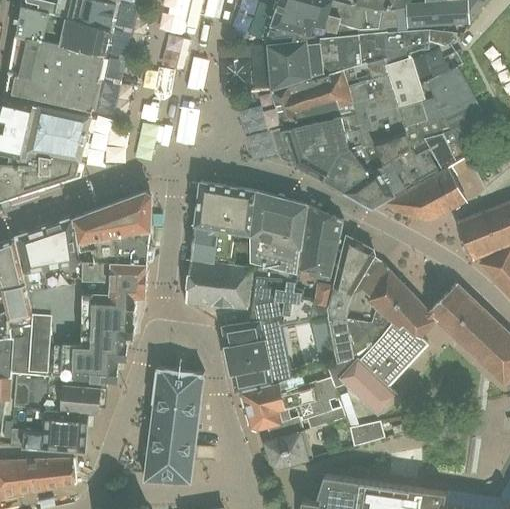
[(110,29),(116,5),(95,0),(24,0),(24,2),(24,3),(38,6),(37,11),(110,29)]
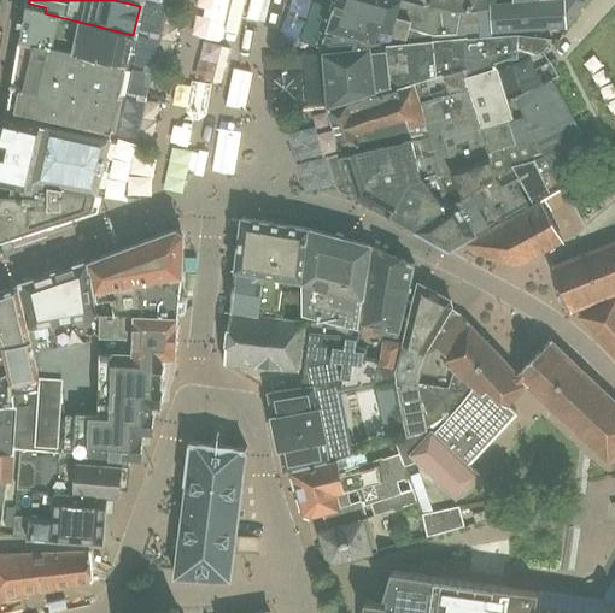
[(469,35),(476,35),(475,15),(458,16),(422,9),(392,0),(337,0),(318,52),(323,53),(429,45),(429,39),(469,35)]
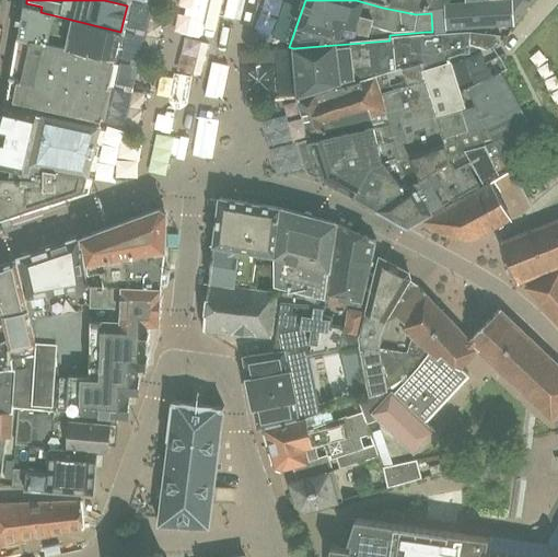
[(416,13),(425,13),(428,7),(440,13),(445,0),(361,0),(384,6),(416,13)]
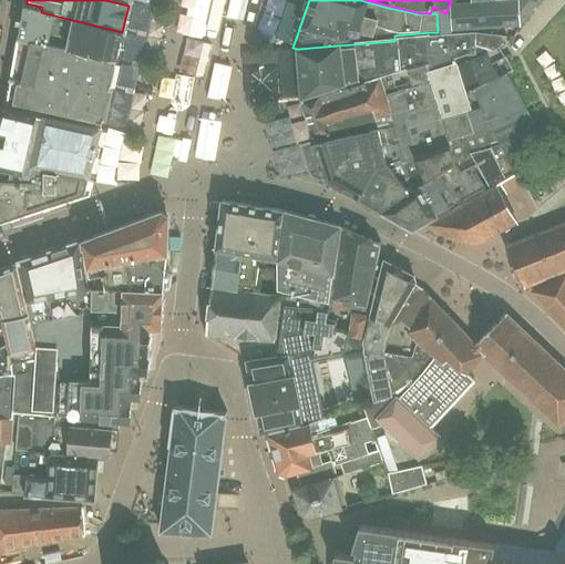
[(450,34),(515,30),(533,10),(540,0),(521,0),(521,1),(524,3),(483,6),(482,3),(475,4),(475,7),(448,8),(450,34)]
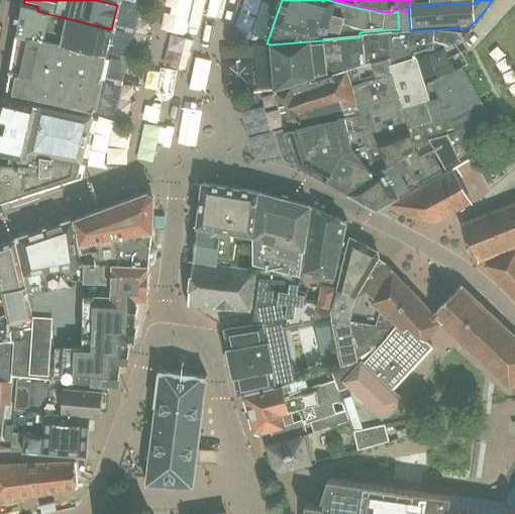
[(105,56),(111,29),(37,11),(38,6),(24,3),(24,2),(21,1),(15,38),(45,41),(105,56)]
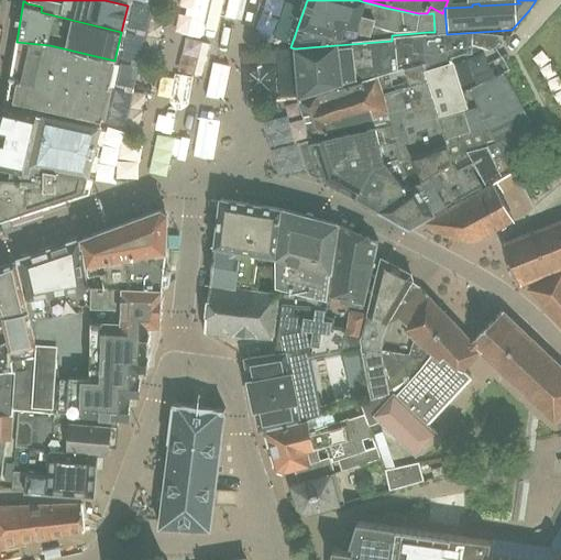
[(502,39),(470,35),(470,48),(486,53),(494,50),(499,42),(502,39)]
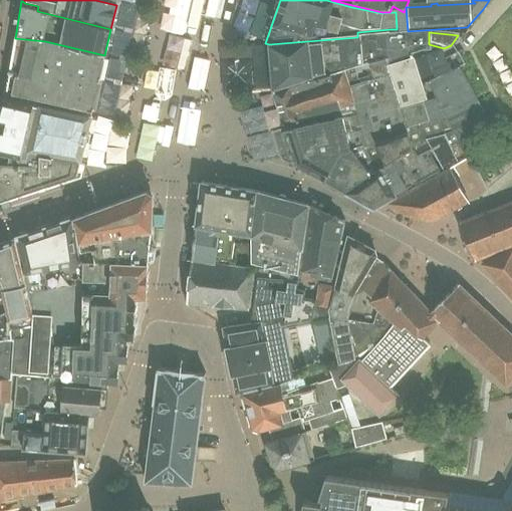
[(429,51),(428,33),(387,35),(268,46),(272,90),(309,78),(310,82),(342,72),(369,63),(382,60),(386,68),(412,60),(411,56),(417,54),(417,47),(422,46),(423,53),(429,51)]
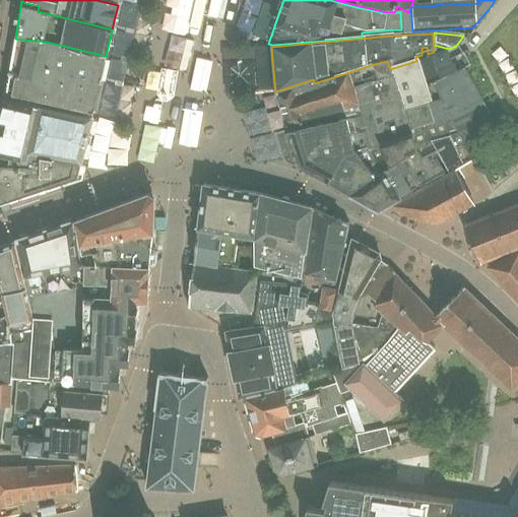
[(101,80),(106,56),(46,42),(15,39),(14,39),(7,76),(44,84),(47,68),(101,80)]
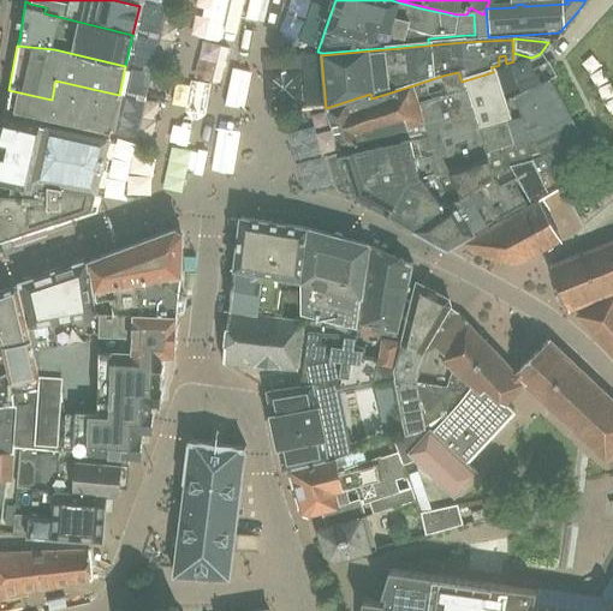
[(477,130),(462,82),(458,72),(442,76),(410,87),(372,99),(361,102),(327,111),(338,150),(391,136),(390,135),(418,126),(421,133),(436,131),(440,141),(477,130)]
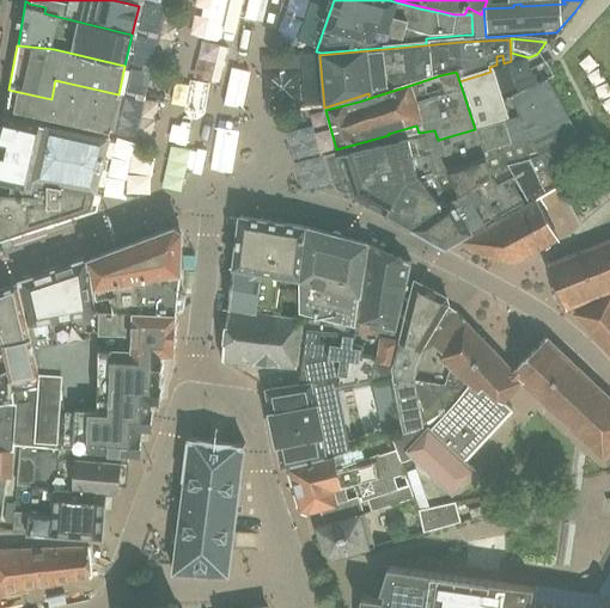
[(459,81),(475,129),(501,122),(506,120),(490,72),(459,81)]
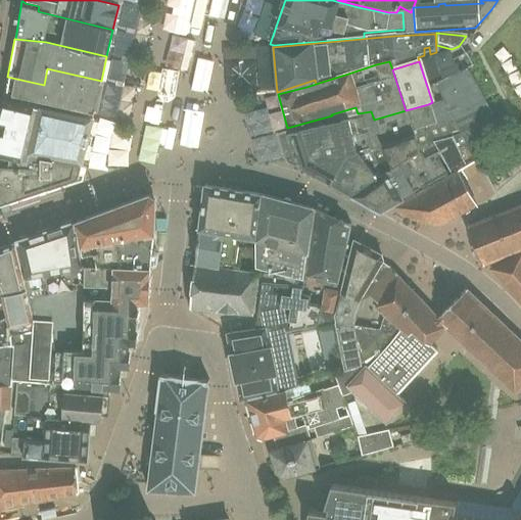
[(44,85),(7,77),(4,95),(94,114),(101,81),(47,68),(44,85)]
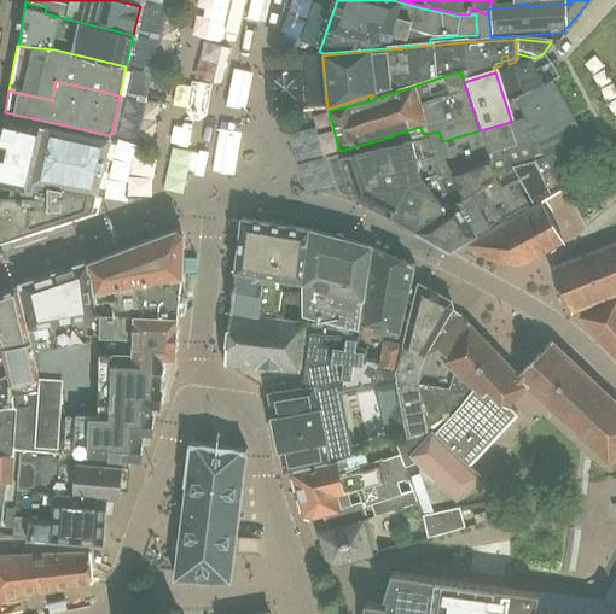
[(524,124),(544,159),(582,144),(573,123),(569,118),(551,82),(512,101),(524,124)]
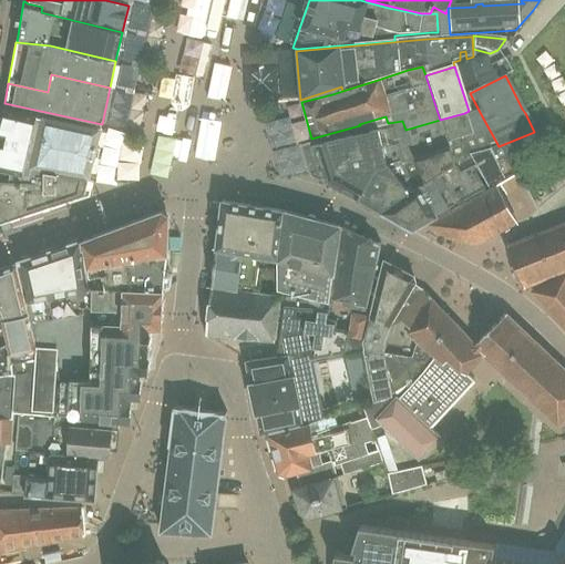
[(88,180),(99,131),(42,118),(42,119),(4,110),(0,130),(0,182),(43,184),(43,173),(88,180)]
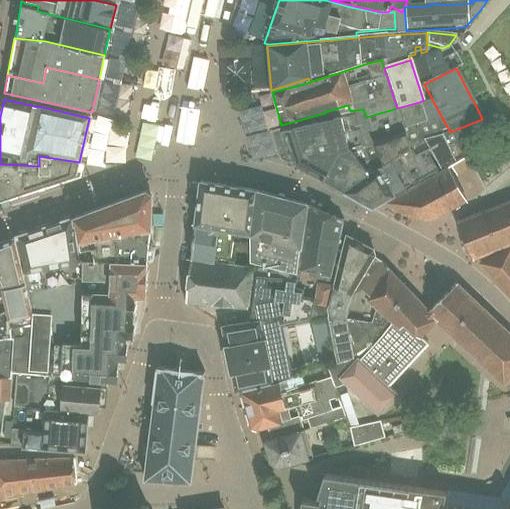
[(409,144),(421,140),(450,132),(434,103),(420,107),(419,102),(397,108),(366,117),(363,109),(350,111),(351,116),(282,130),(269,132),(277,158),(280,161),(284,163),(288,164),(292,164),(294,163),(300,169),(342,192),(368,175),(398,159),(410,150),(409,144)]
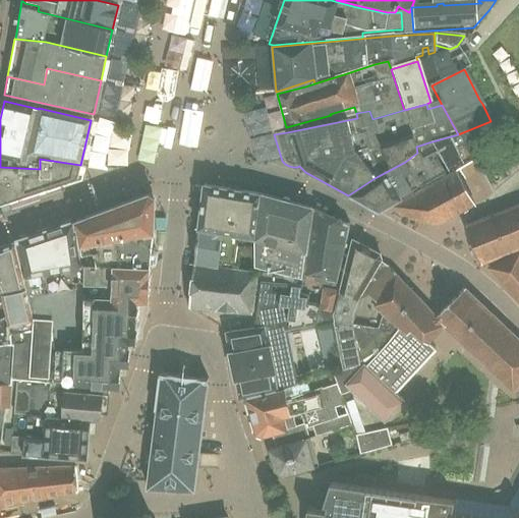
[(491,121),(458,134),(428,142),(435,155),(431,157),(430,156),(415,164),(417,169),(411,173),(405,162),(375,178),(348,195),(378,213),(392,206),(391,203),(448,172),(449,174),(471,162),(463,145),(497,131),(491,121)]
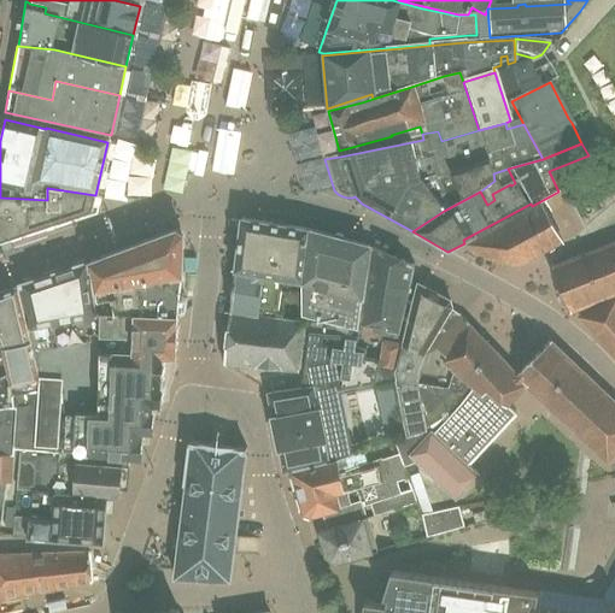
[(515,183),(508,169),(493,174),(495,181),(480,192),(487,205),(495,200),(492,194),(510,184),(511,186),(515,183)]
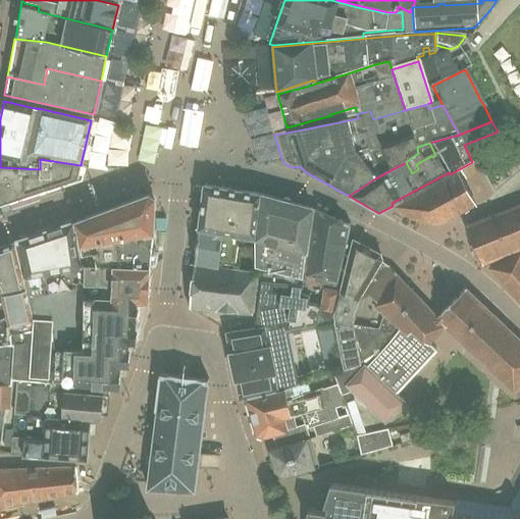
[(0,205),(78,179),(81,165),(40,159),(40,169),(0,167),(0,205)]
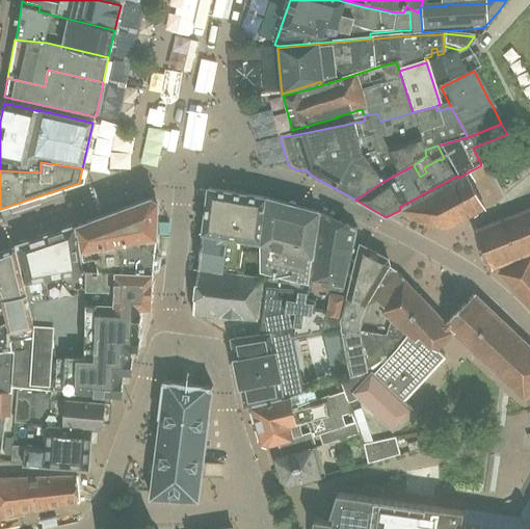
[(487,175),(483,165),(482,166),(469,174),(473,183),(487,175)]
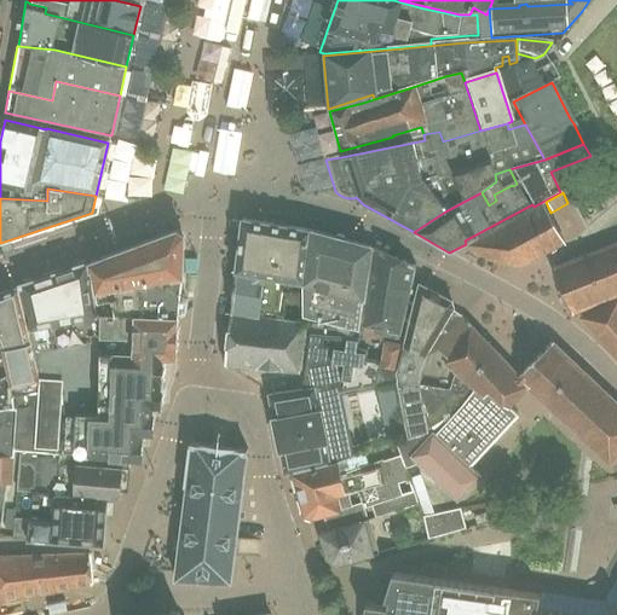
[(563,245),(553,227),(541,207),(467,247),(486,261),(520,268),(563,245)]
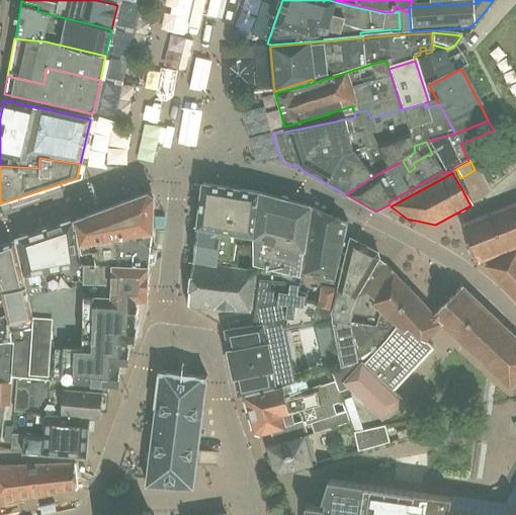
[(252,239),(258,195),(201,185),(196,231),(234,236),(252,239)]
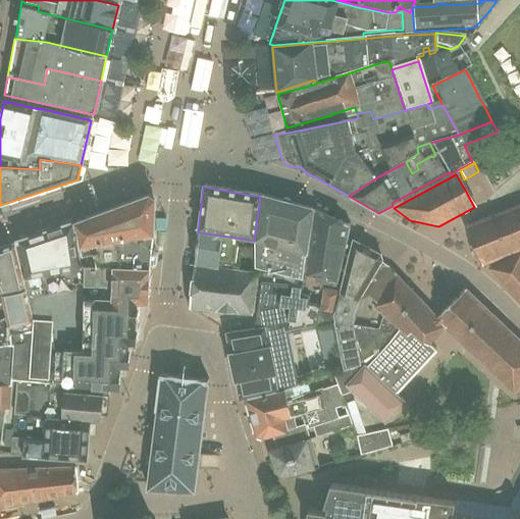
[(148,197),(75,223),(82,257),(93,255),(96,268),(147,270),(149,270),(153,237),(153,201),(148,197)]
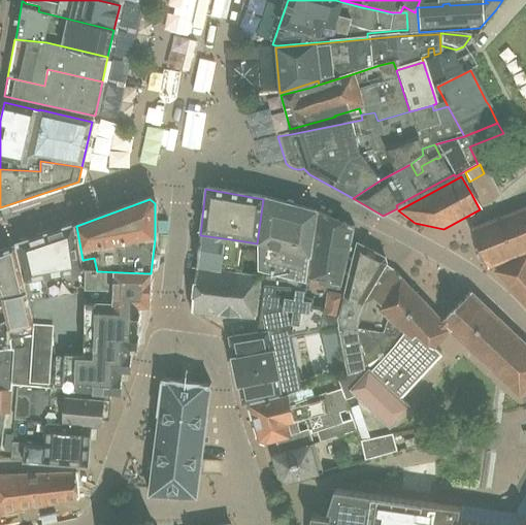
[(315,214),(263,199),(257,243),(257,271),(281,277),(281,288),(305,291),(305,283),(315,214)]
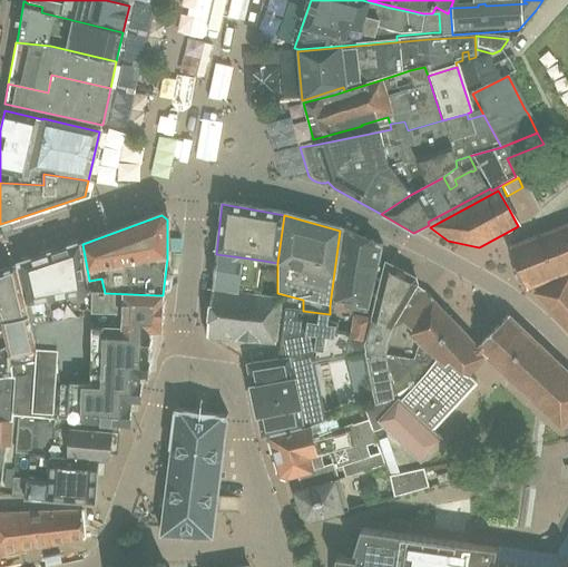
[(567,227),(510,250),(508,251),(516,272),(519,280),(524,292),(530,289),(567,274),(567,227)]
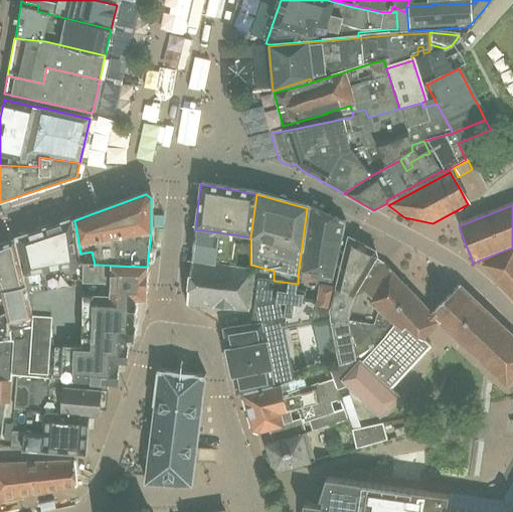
[(302,275),(331,281),(340,237),(343,226),(344,226),(345,224),(310,209),(302,275)]
